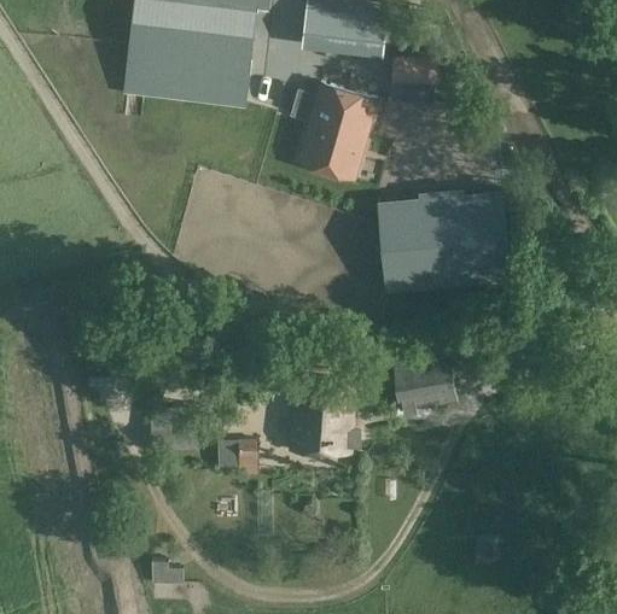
[(268,0),(134,0),(129,51),(153,53),(147,98),(244,109),(256,7),(268,9),(268,0)]
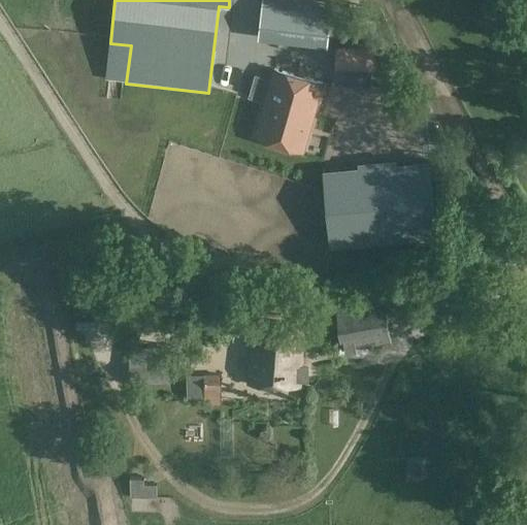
[(329,6),(266,0),(264,0),(260,44),(325,51),(329,6)]
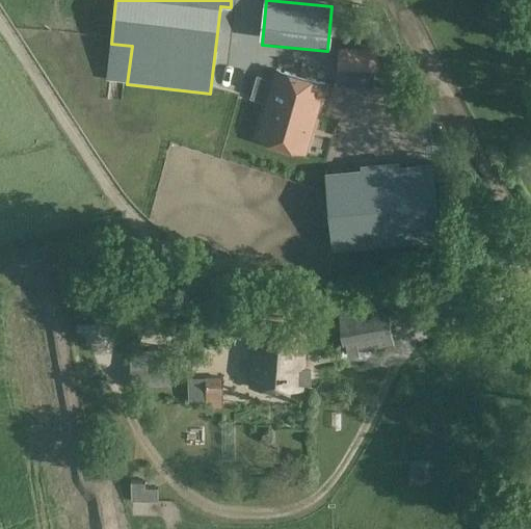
[(339,48),(339,72),(375,74),(375,50),(339,48)]
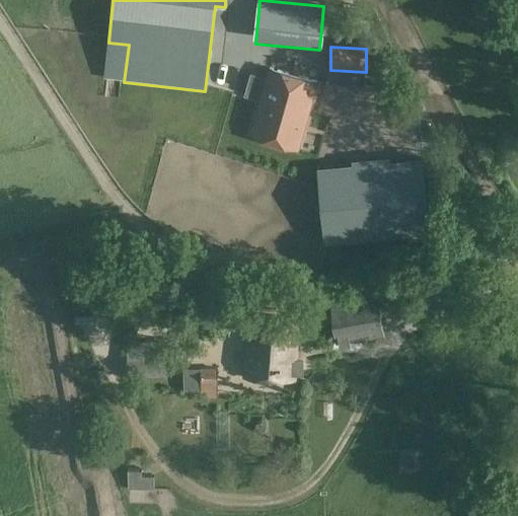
[(268,71),(250,138),(297,149),(313,82),(268,71)]
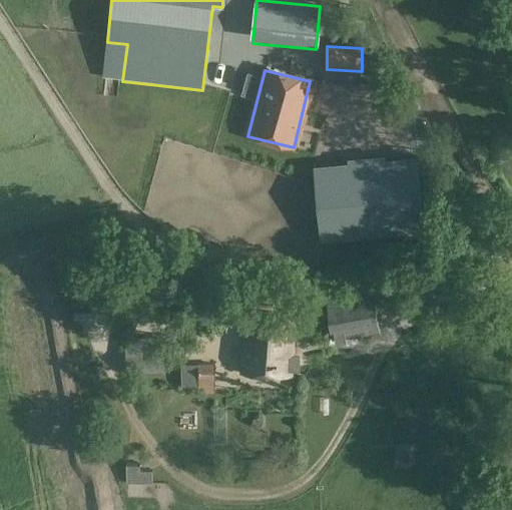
[(321,242),(371,238),(427,234),(421,159),(315,168),(316,185),(321,242)]
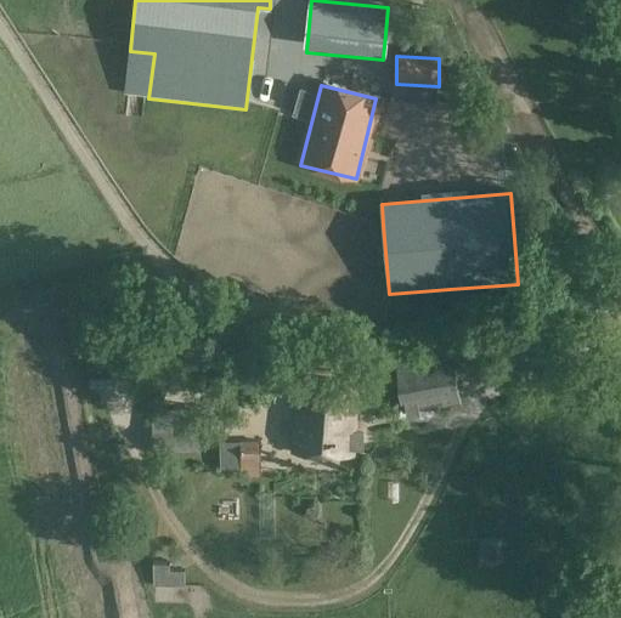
[(451,353),(396,363),(404,415),(457,406),(451,353)]
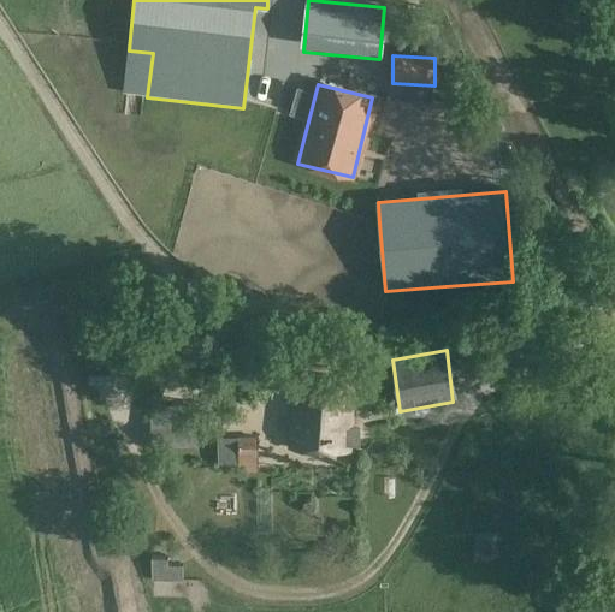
[(348,445),(349,431),(352,382),(295,380),(291,451),(348,453),(348,445)]
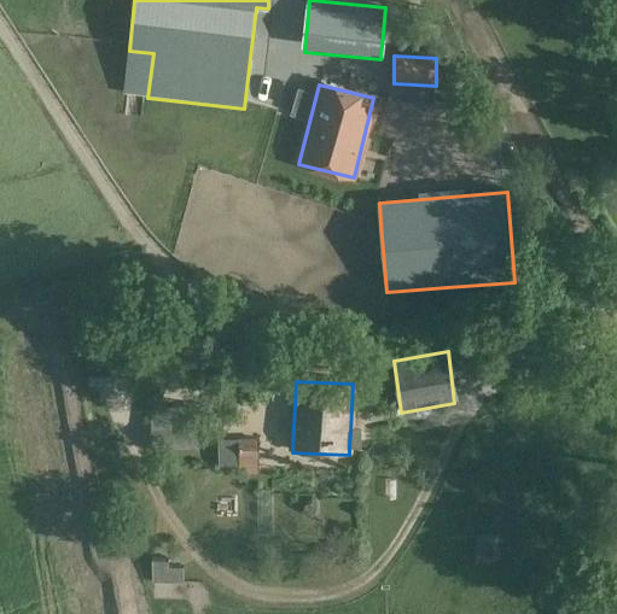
[(197,408),(147,411),(150,455),(197,451),(197,408)]
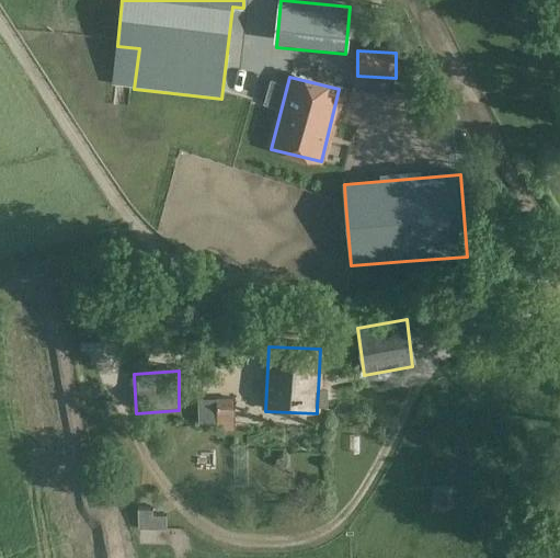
[(217,400),(217,417),(217,428),(224,428),(224,433),(236,433),(235,417),(235,399),(217,400)]
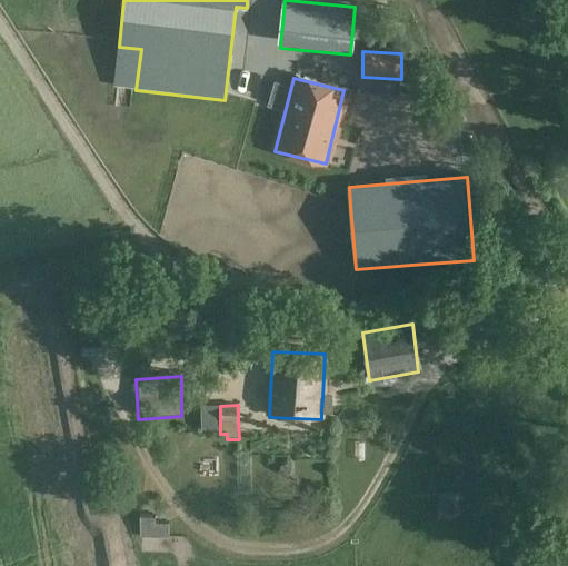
[(220,434),(220,423),(220,406),(209,407),(200,407),(199,434),(220,434)]
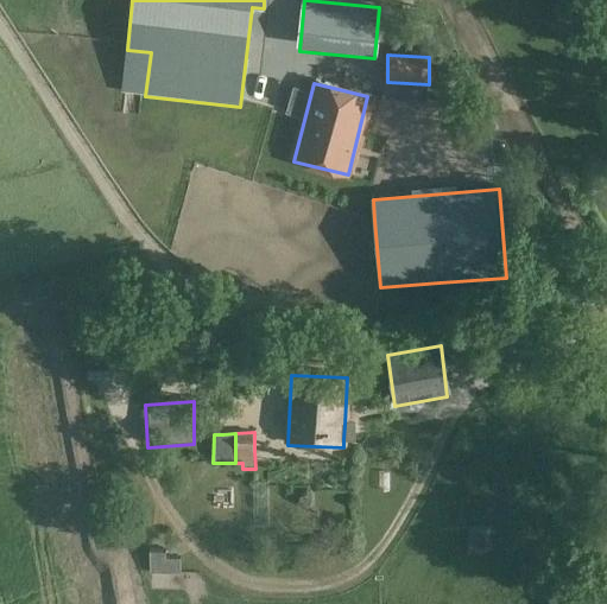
[(196,449),(168,447),(166,457),(196,458),(196,449)]
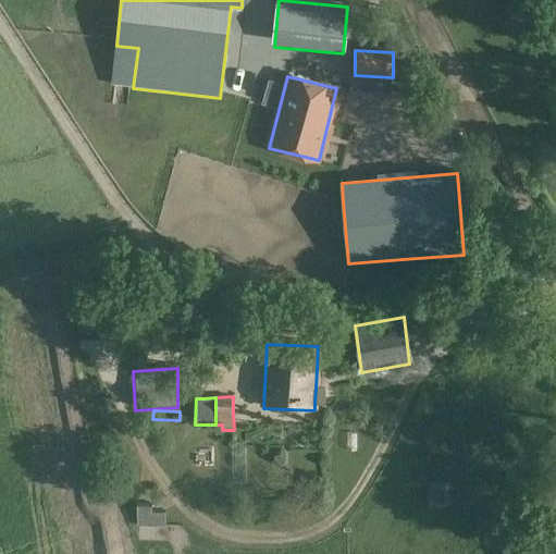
[(135,504),(135,528),(163,527),(163,512),(150,512),(149,504),(135,504)]
